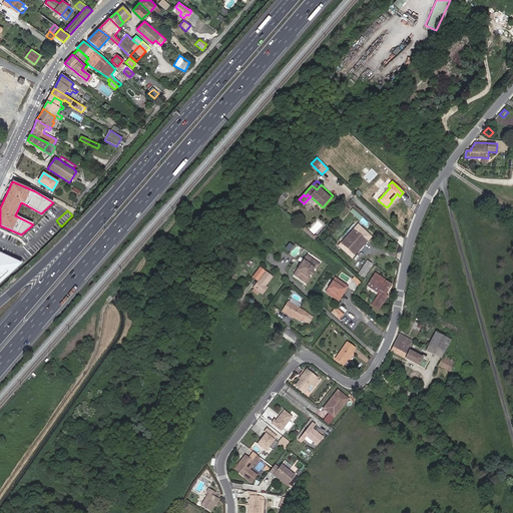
[(343,244),(352,252),(364,239),(355,231),(343,244)]
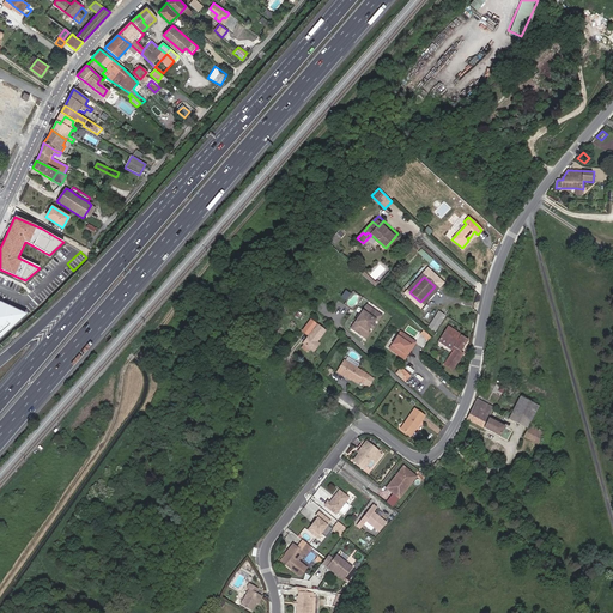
[(375,326),(382,316),(368,304),(360,314),(358,317),(350,327),(365,339),(369,333),(372,329),(374,328),(375,326)]
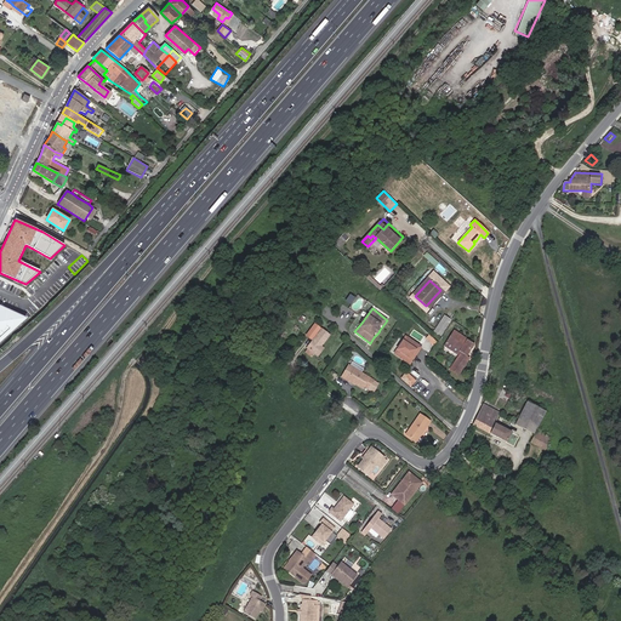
[(444,314),(434,331),(444,336),(453,319),(444,314)]
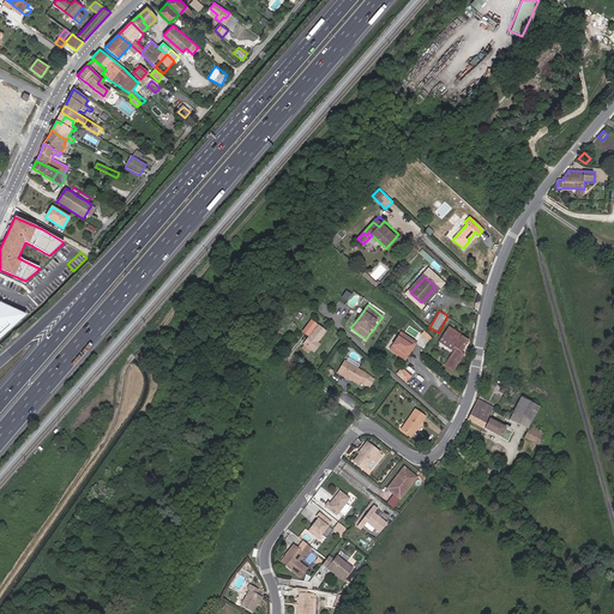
[(320,344),(318,343),(326,332),(311,320),(302,332),(309,337),(304,344),(314,353),(320,344)]
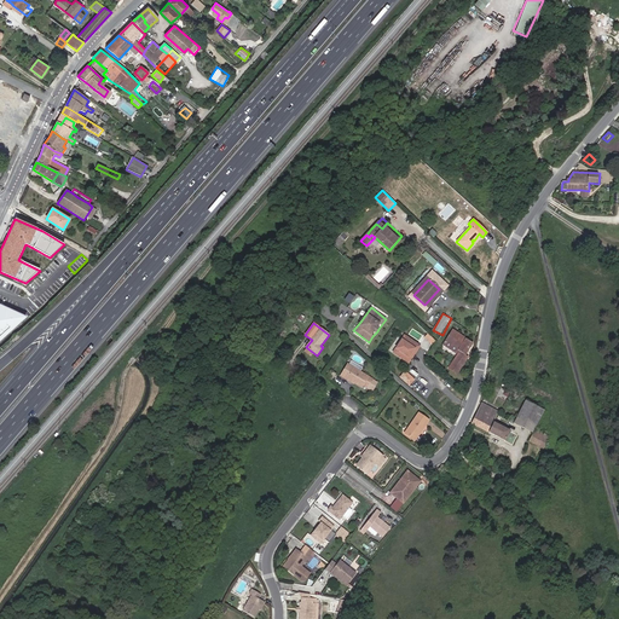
[(466,356),(473,343),(452,330),(445,342),(460,352),(458,353),(449,369),(457,374),(463,365),(460,363),(466,356)]
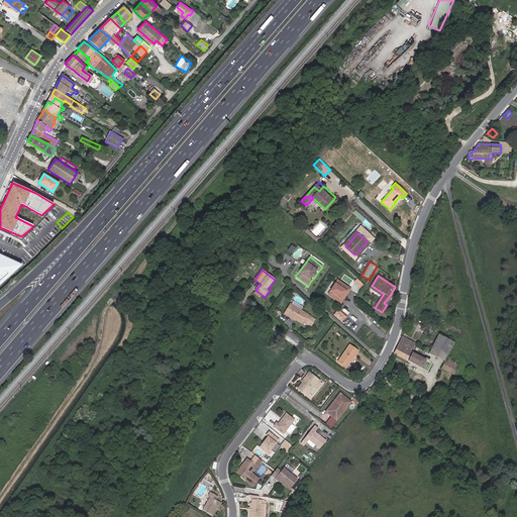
[(337,300),(347,286),(336,279),(327,292),(337,300)]
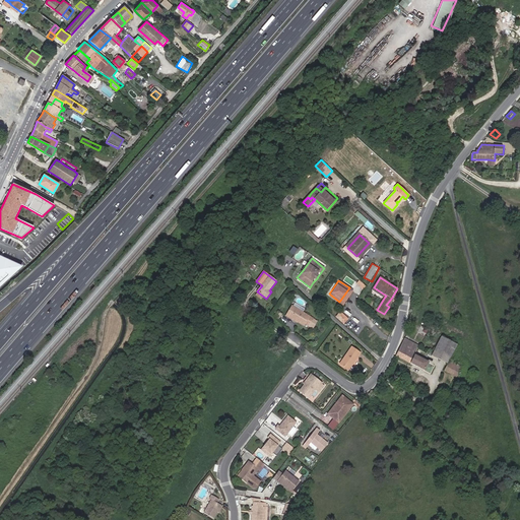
[(341,303),(351,289),(349,287),(339,302),(341,303)]
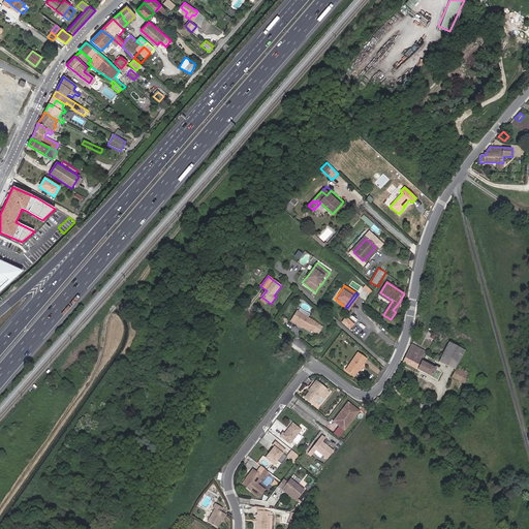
[(392,302),(393,301),(380,292),(379,293),(392,302)]
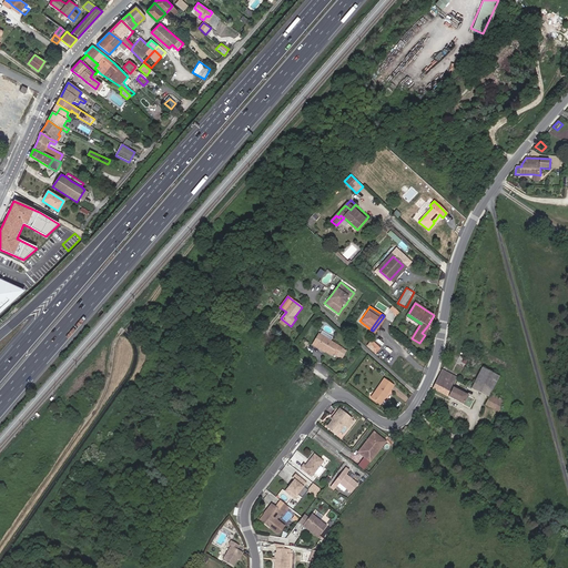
[(307,342),(312,345),(317,347),(318,346),(332,355),(333,353),(337,355),(342,347),(318,333),(316,337),(312,334),(307,342)]
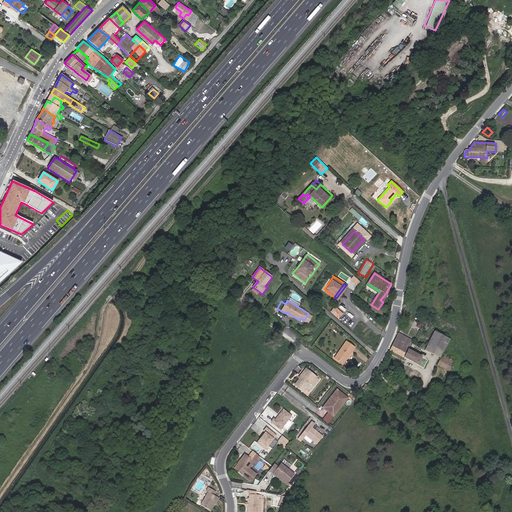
[(275,313),(267,307),(264,312),(271,317),(275,313)]
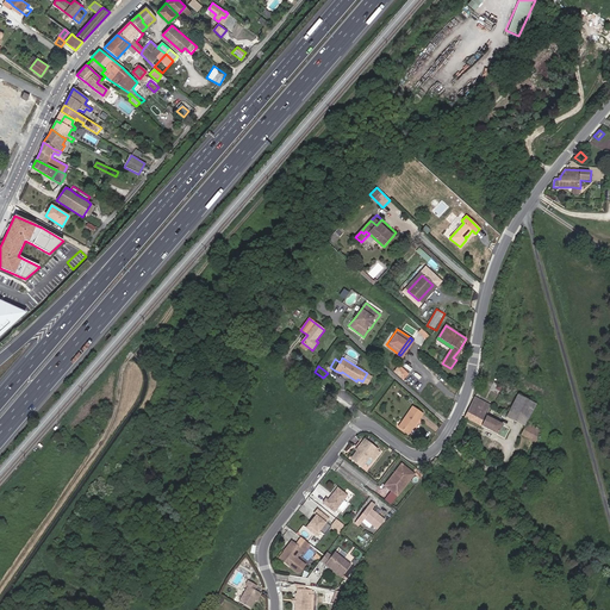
[(506,417),(526,427),(536,404),(517,394),(506,417)]
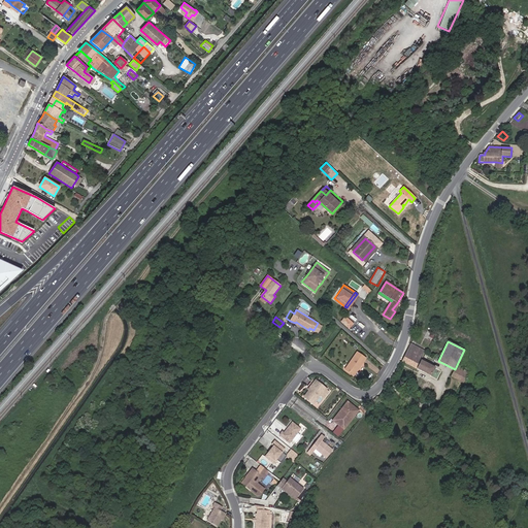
[(435,368),(421,360),(426,352),(410,343),(402,361),(431,376),(435,368)]
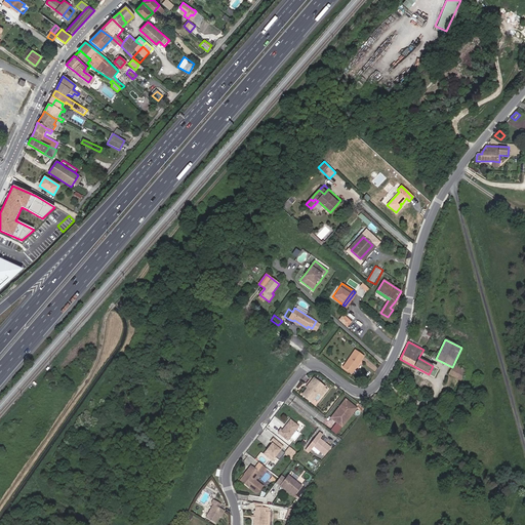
[(356,364),(358,365),(363,356),(353,349),(340,366),(352,373),(356,367),(355,366),(356,364)]
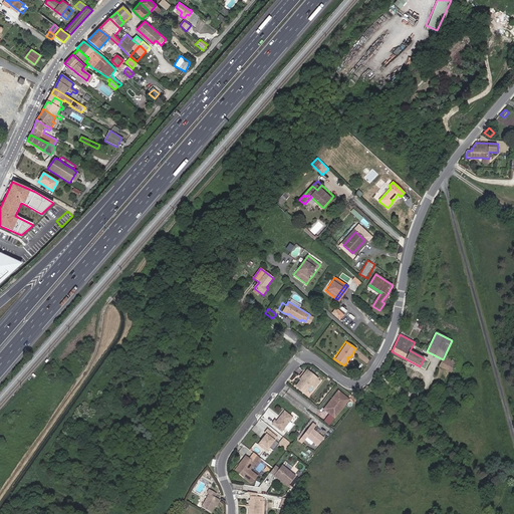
[(439,366),(452,372),(457,363),(444,357),(439,366)]
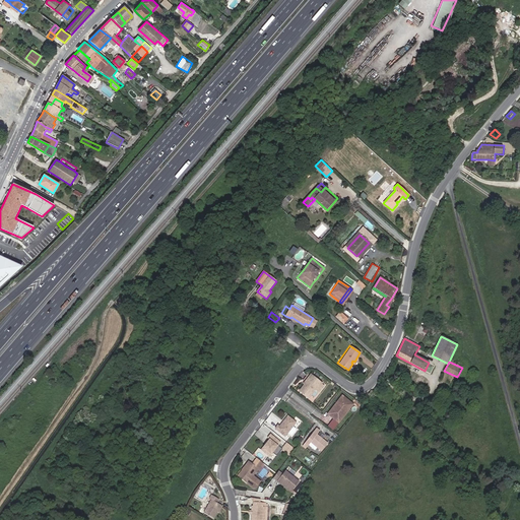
[(321,384),(322,383),(311,374),(309,377),(320,385),(321,384)]
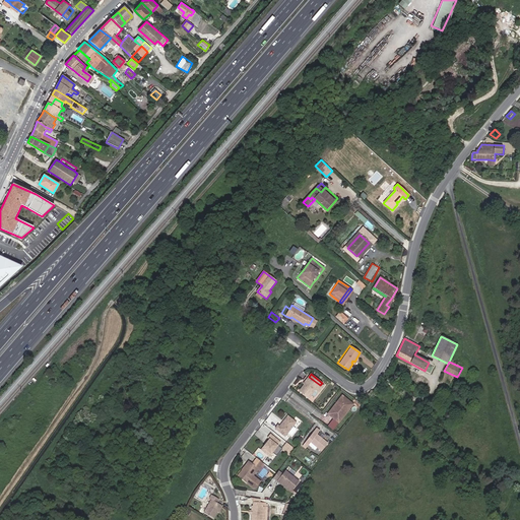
[(314,397),(323,386),(321,384),(320,385),(309,377),(304,383),(304,384),(299,390),(308,398),(311,394),(314,397)]
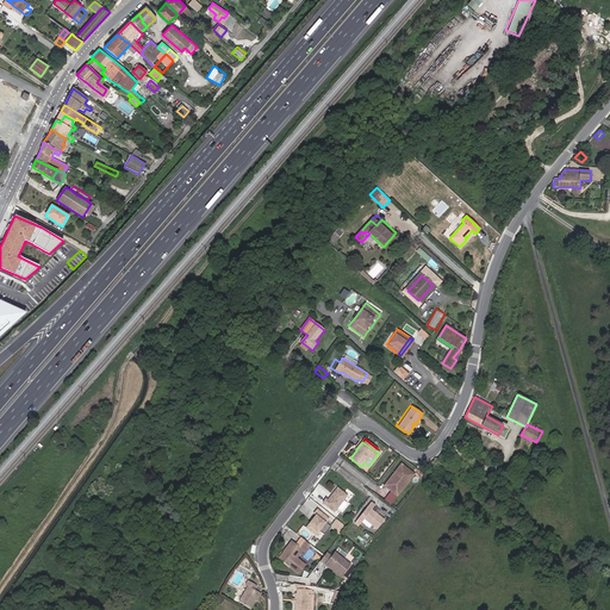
[(405,479),(406,480),(412,473),(402,465),(385,486),(396,495),(405,481),(404,480),(405,479)]
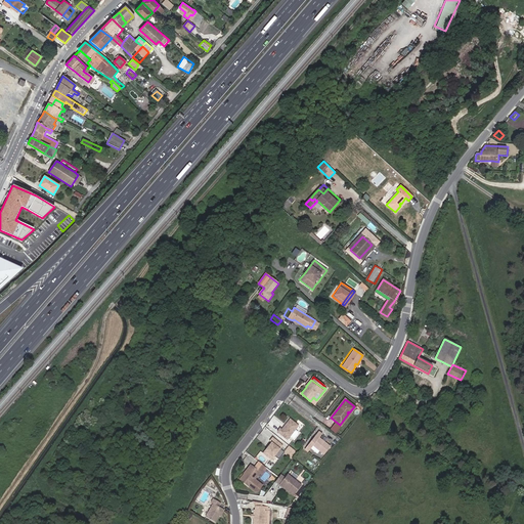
[(340,425),(342,426),(356,408),(354,406),(349,412),(348,411),(347,412),(348,413),(340,425)]
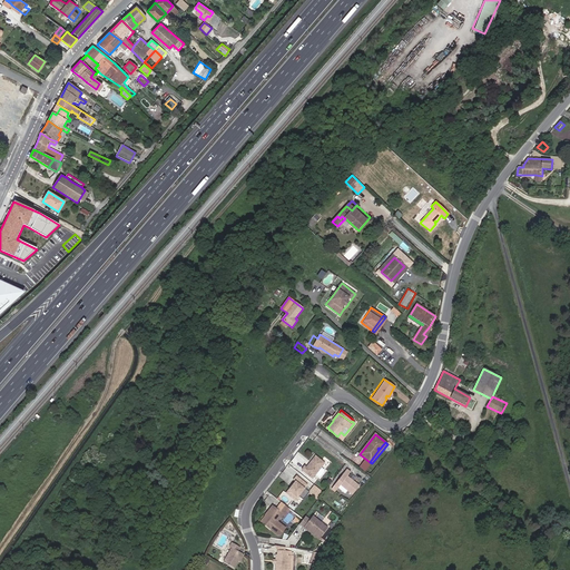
[(321,475),(324,471),(324,469),(321,467),(324,463),(315,457),(306,467),(304,465),(302,470),(312,478),(315,473),(318,475),(321,475)]
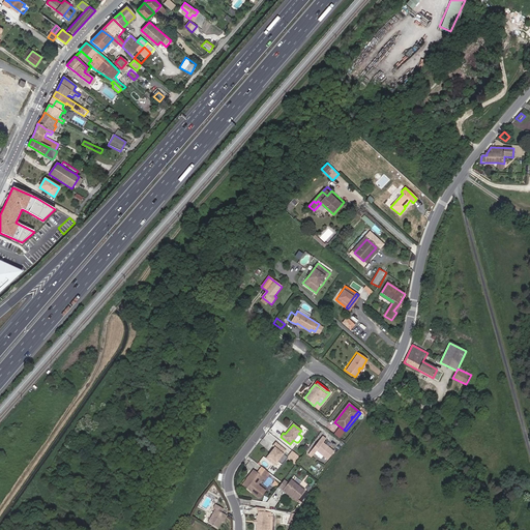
[(325,439),(322,436),(307,454),(311,457),(314,453),(321,459),(323,455),(327,460),(333,451),(328,447),(326,445),(323,442),(325,439)]
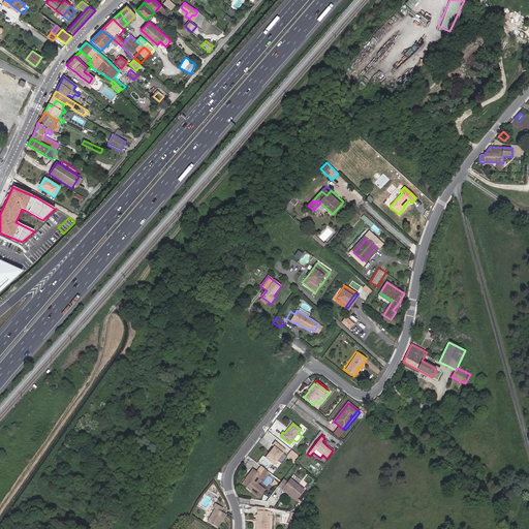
[(286,457),(282,453),(285,449),(275,441),(272,445),(274,446),(271,450),(272,450),(271,452),(270,452),(266,457),(274,464),(277,460),(281,463),(286,457)]
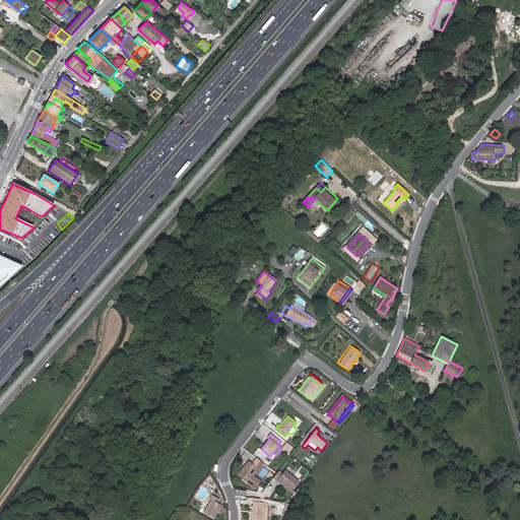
[(295,449),(286,442),(281,449),(289,455),(295,449)]
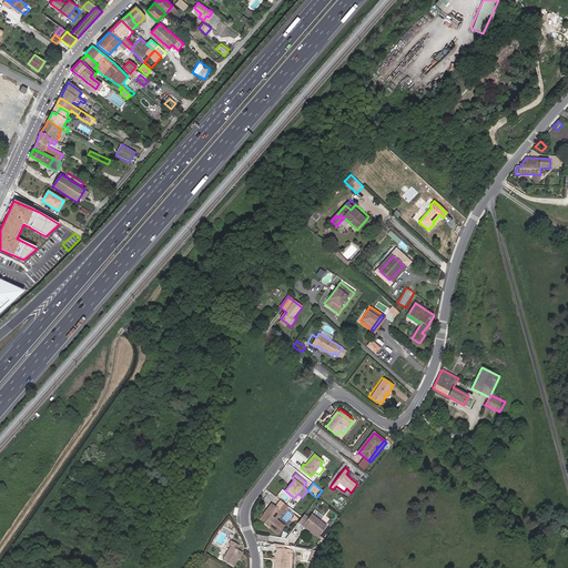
[(276,508),(274,506),(267,515),(265,514),(261,519),(270,526),(279,533),(281,531),(284,527),(280,525),(281,523),(277,519),(282,511),(283,513),(285,510),(283,508),(286,505),(281,501),(276,508)]
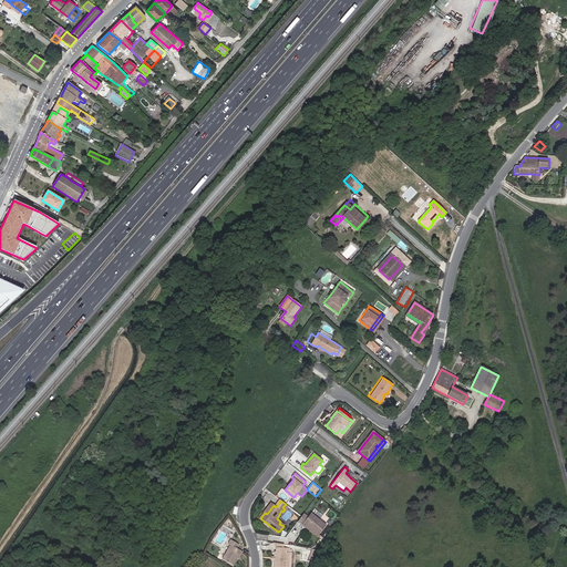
[(299,522),(307,527),(308,526),(320,535),(327,525),(311,513),(308,517),(305,514),(299,522)]
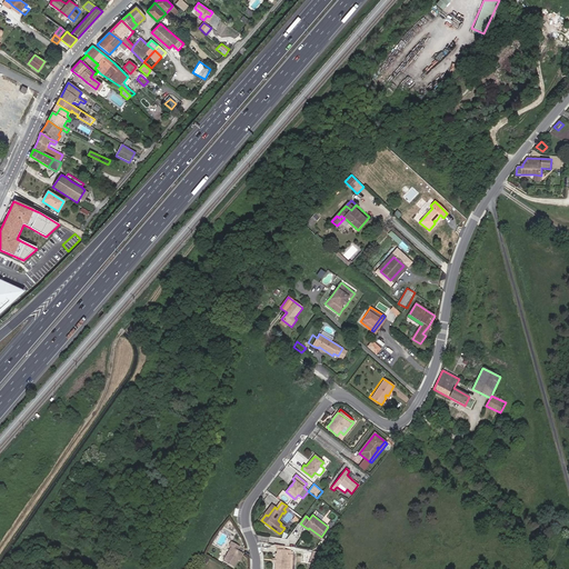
[(322,538),(321,537),(309,528),(308,529),(315,535),(325,542),(325,540),(322,538)]
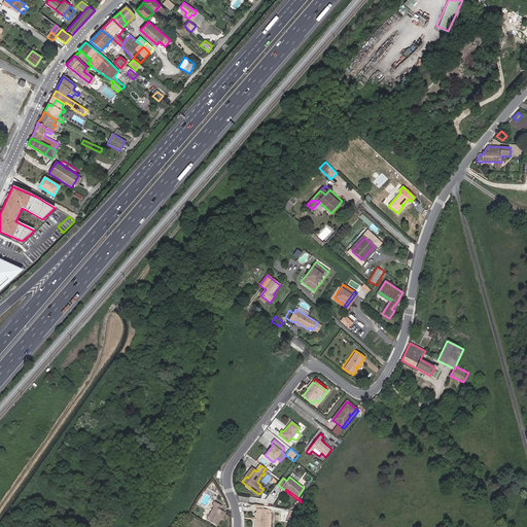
[(207,520),(216,525),(224,512),(219,510),(221,505),(214,501),(211,506),(213,507),(207,520)]
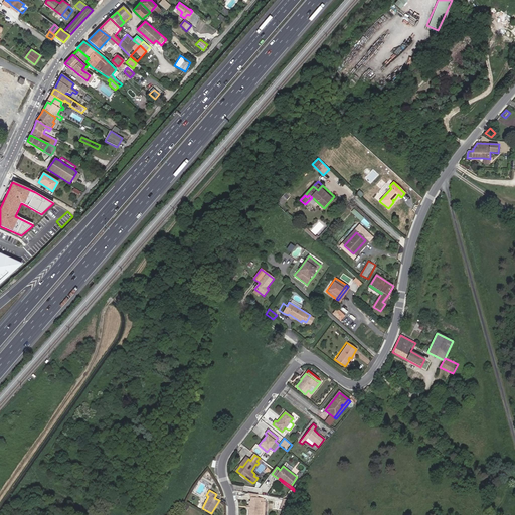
[(248,509),(247,514),(264,514),(266,500),(263,499),(263,498),(259,498),(251,497),(250,501),(249,501),(248,507),(248,509)]
